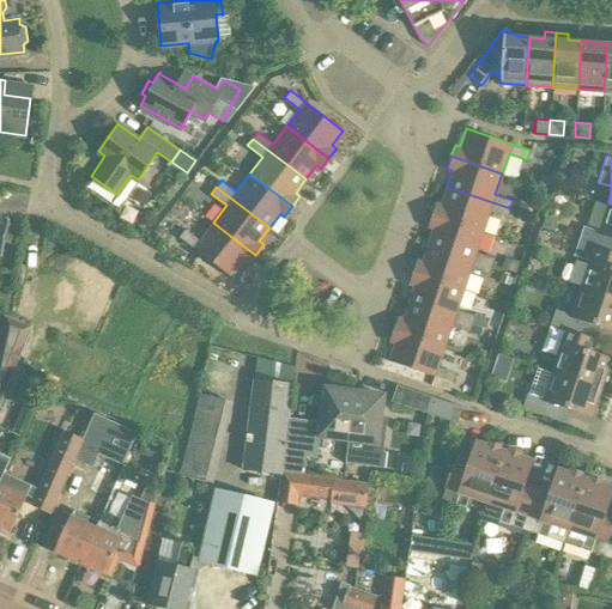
[(436,201),(431,213),(483,231),(490,211),(508,217),(510,208),(447,187),(441,203),(436,201)]
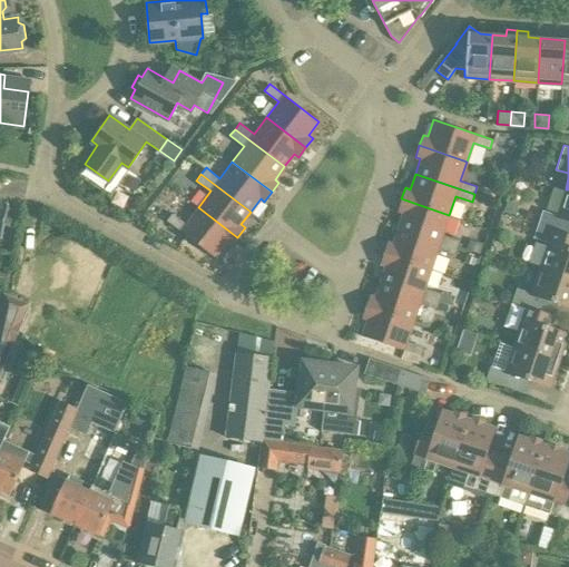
[(478,184),(477,186),(474,194),(487,197),(489,188),(478,184)]
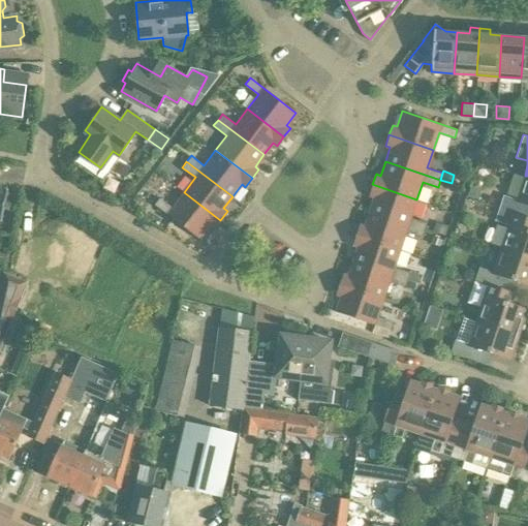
[(527,176),(525,176),(517,198),(503,194),(499,207),(527,216),(527,176)]
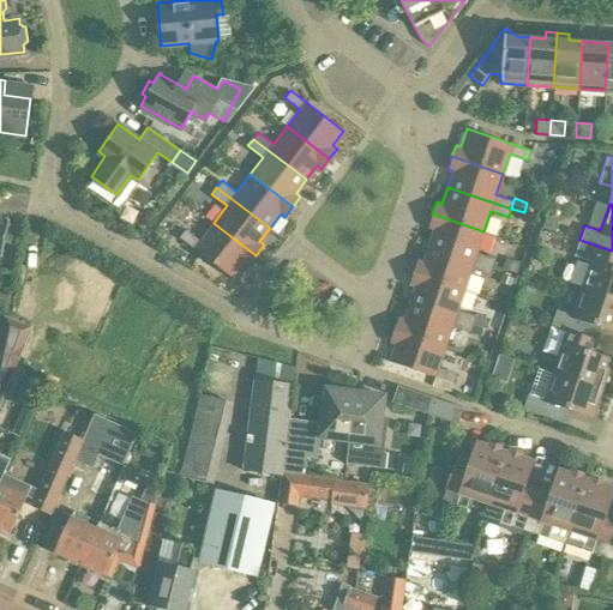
[(433,228),(428,245),(492,266),(494,258),(476,252),(484,231),(432,213),(428,225),(433,228)]
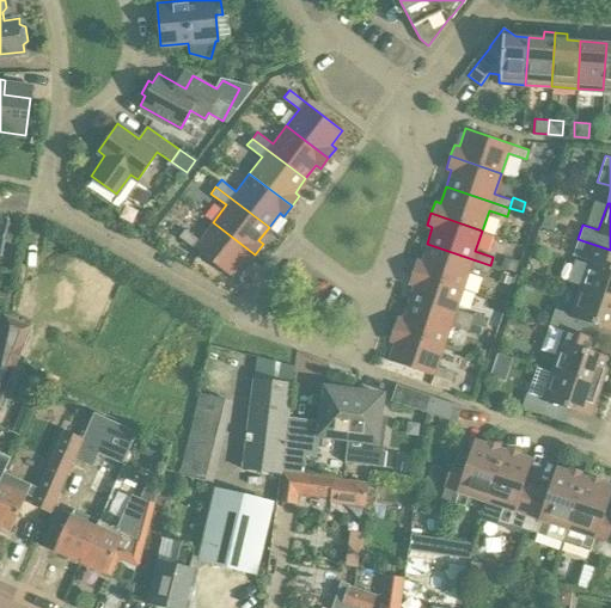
[(545,213),(542,225),(554,228),(557,217),(545,213)]
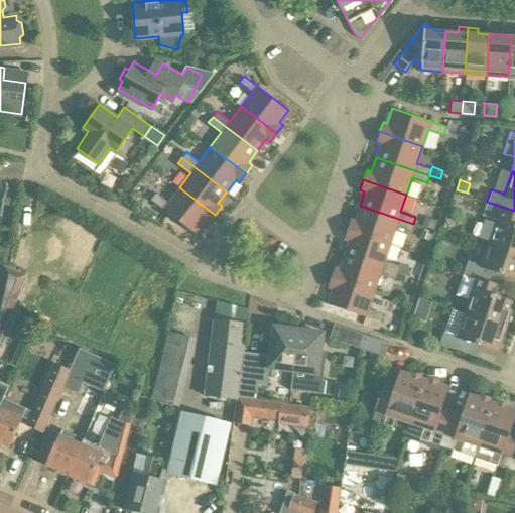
[(215,215),(179,187),(168,202),(155,191),(150,199),(196,233),(205,220),(209,223),(215,215)]
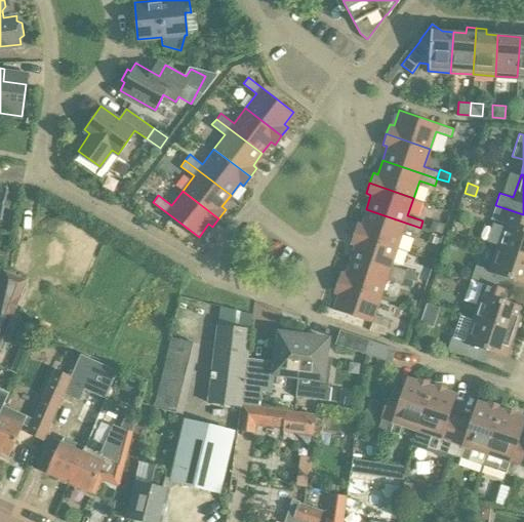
[(523,214),(495,205),(490,217),(505,223),(496,245),(523,254),(523,227),(520,227),(523,214)]
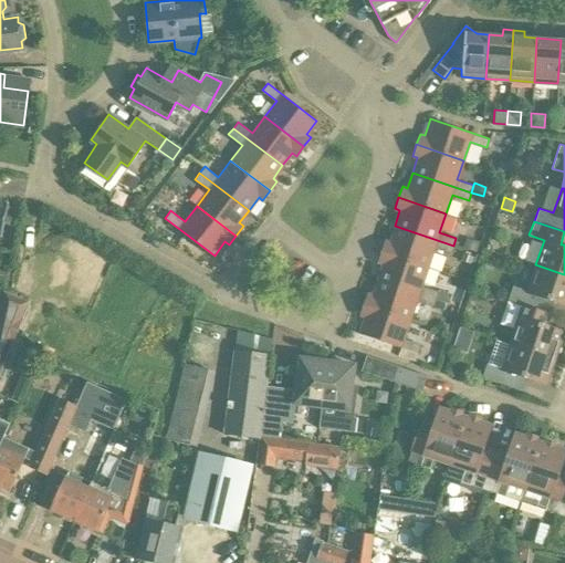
[(385,239),(380,250),(428,266),(435,247),(451,252),(453,246),(395,226),(389,241),(385,239)]
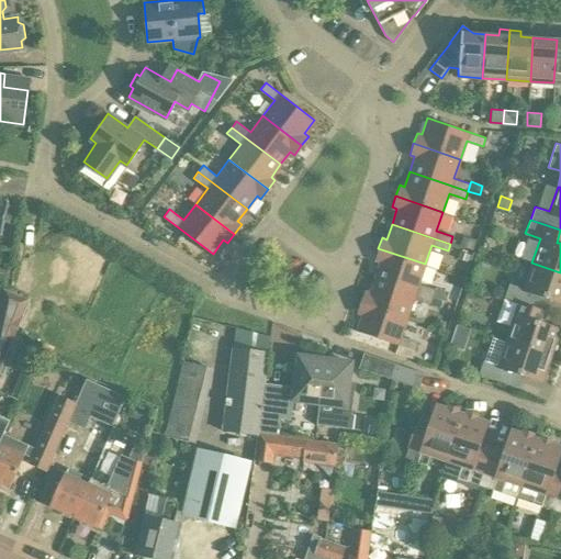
[(473,249),(477,238),(462,234),(459,245),(473,249)]
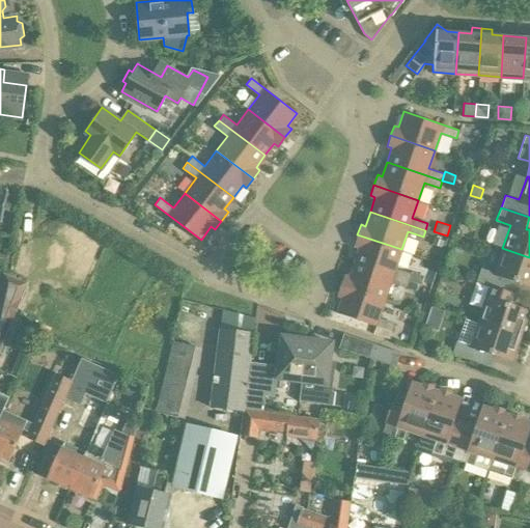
[(358,247),(354,261),(409,279),(411,272),(395,267),(401,249),(357,234),(354,245),(358,247)]
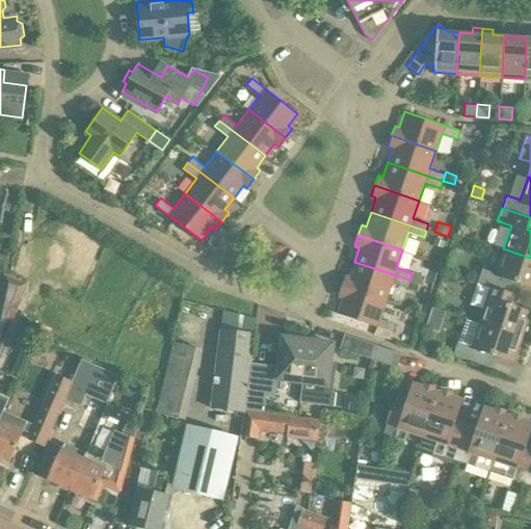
[(443,248),(446,239),(434,235),(431,244),(443,248)]
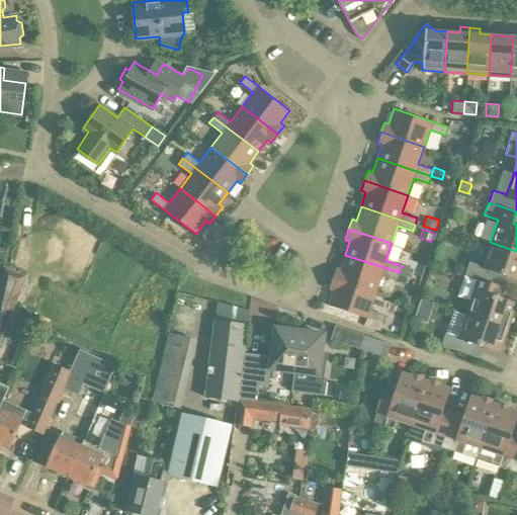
[(468,260),(464,273),(494,282),(497,271),(516,277),(516,251),(490,242),(483,265),(468,260)]
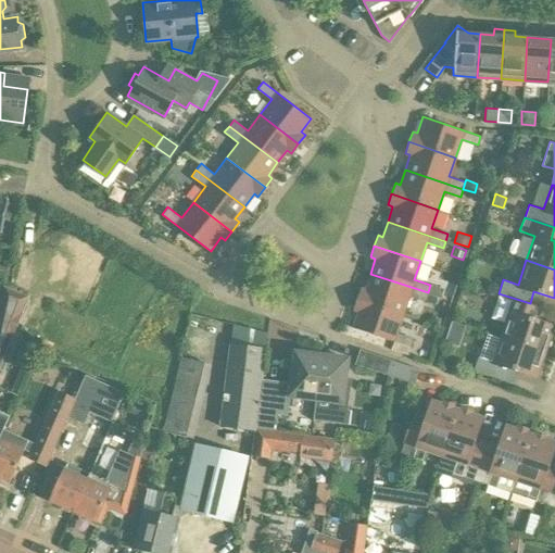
[(428,292),(370,274),(365,288),(360,287),(356,298),(403,313),(408,294),(426,300),(428,292)]
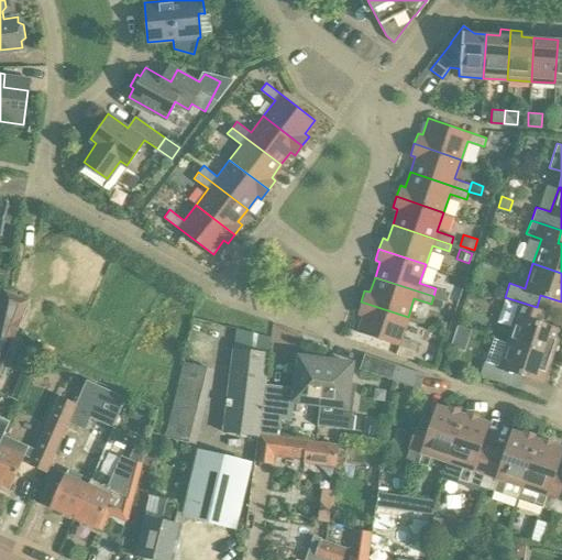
[(436,288),(433,296),(445,300),(449,292),(437,287),(436,288)]
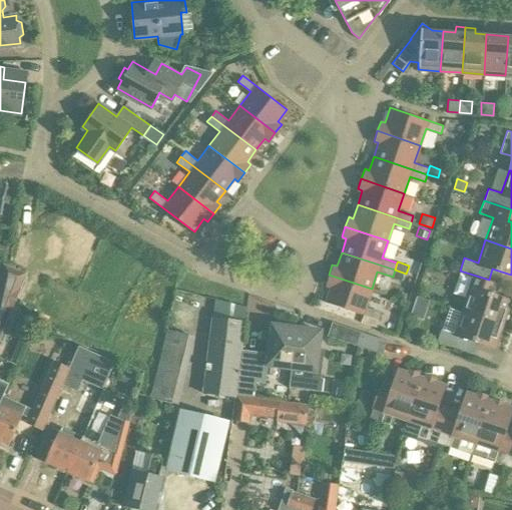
[(2,267),(0,277),(0,323),(16,285),(20,286),(26,271),(4,263),(3,267),(2,267)]
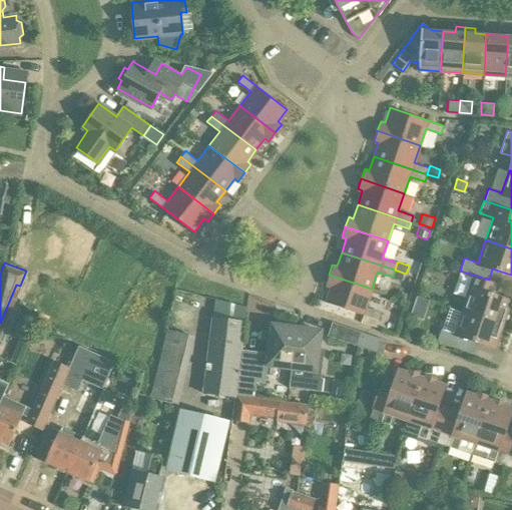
[(443,265),(436,281),(451,288),(459,272),(443,265)]
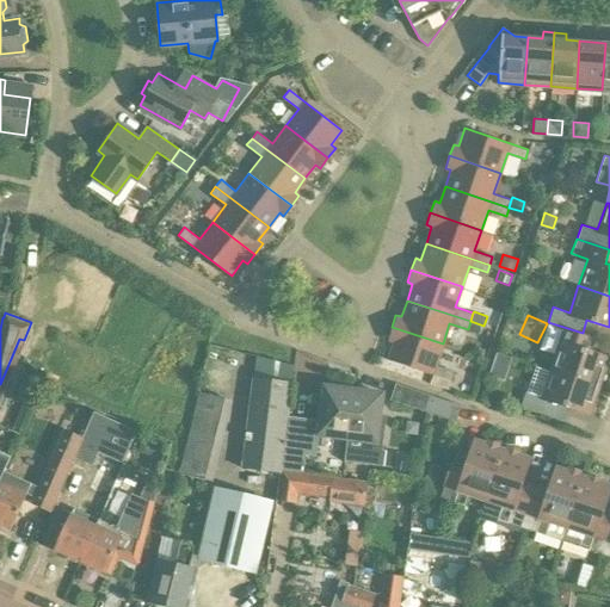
[(583,333),(548,322),(540,347),(555,353),(550,369),(599,385),(609,357),(578,346),(583,333)]
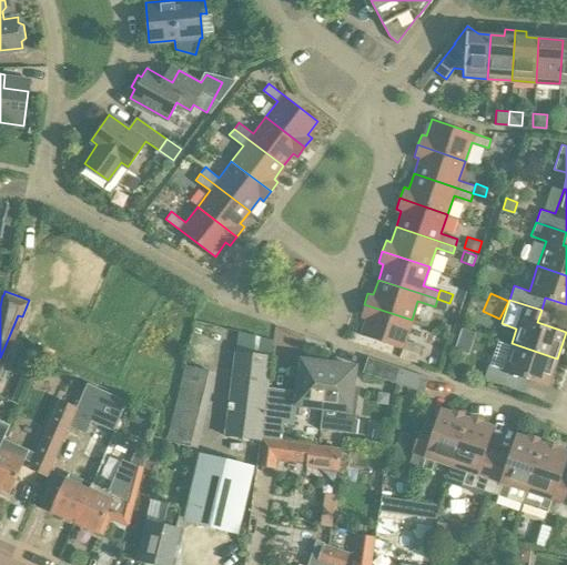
[(412,320),(364,304),(361,315),(365,316),(360,333),(403,347),(400,355),(416,362),(419,353),(422,344),(405,339),(412,320)]
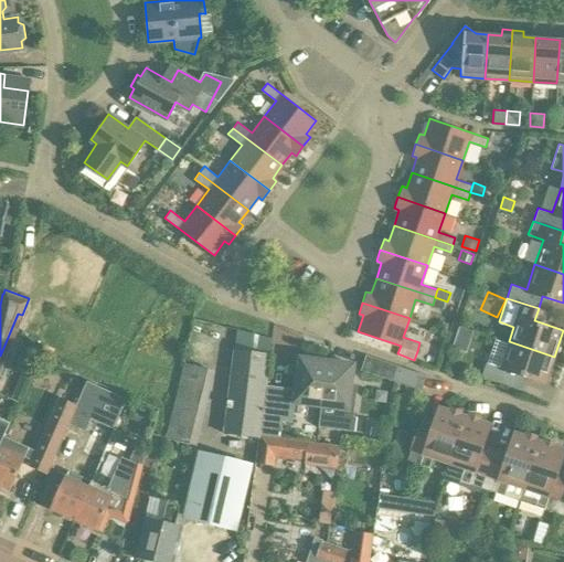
[(190,321),(176,382),(192,385),(197,369),(208,371),(217,324),(195,318),(195,322),(190,321)]
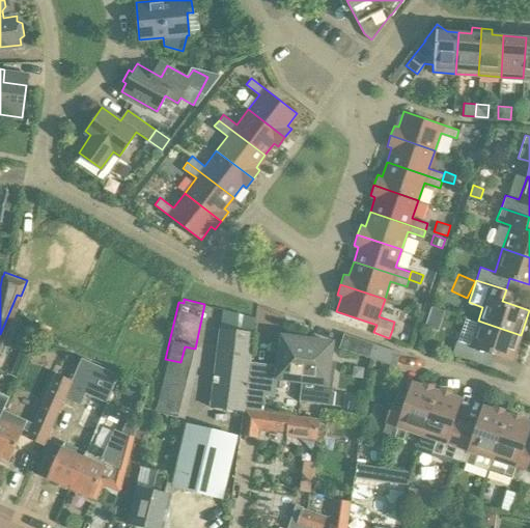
[(430,306),(428,312),(442,316),(444,310),(430,306)]
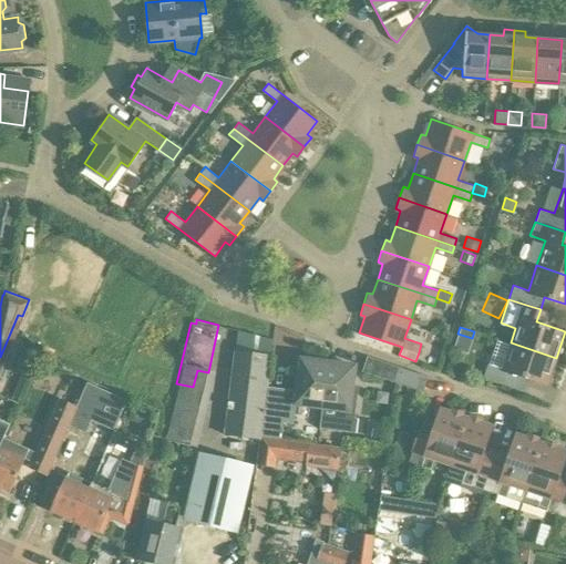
[(556,358),(511,342),(502,368),(487,362),(483,377),(514,387),(518,375),(547,383),(556,358)]
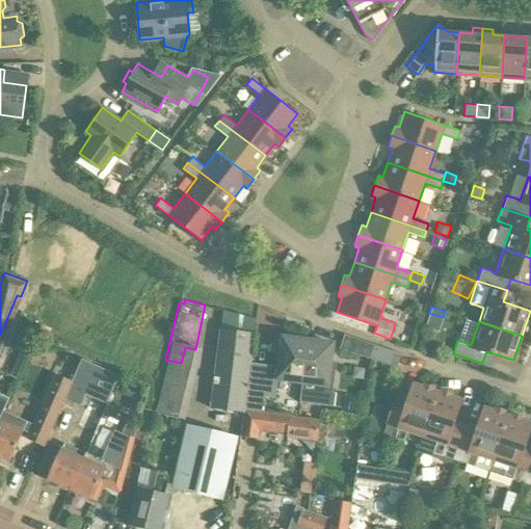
[(243,411),(253,332),(219,327),(210,405),(243,411)]
